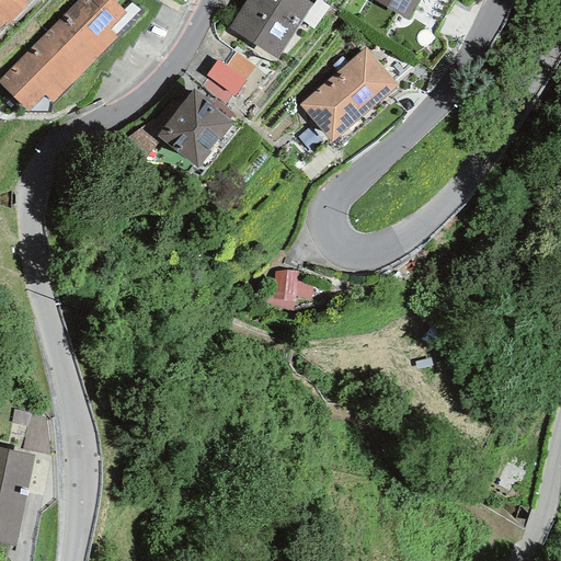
[(0,0),(0,26),(4,22),(8,25),(27,6),(24,3),(26,0),(0,0)]
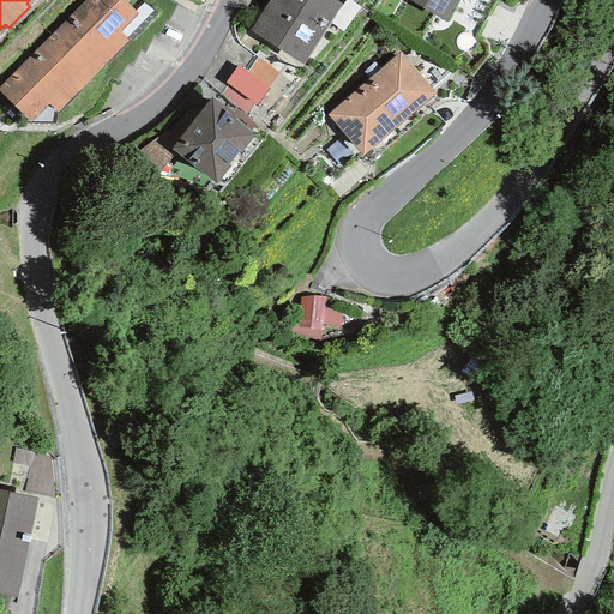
[(122,0),(85,0),(50,35),(94,78),(128,42),(119,32),(138,14),(122,0)]
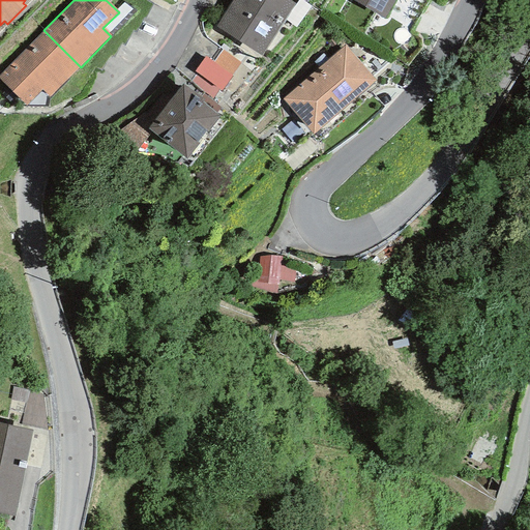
[(295,5),(288,0),(231,0),(214,26),(261,56),(285,20),(295,5)]
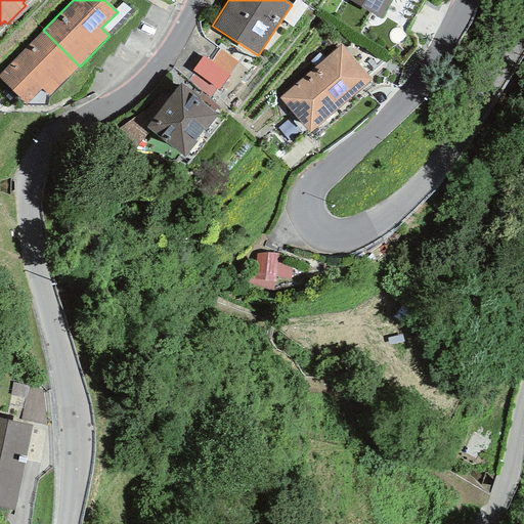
[(295,0),(292,5),(281,19),(293,27),(307,5),(299,0),(295,0)]
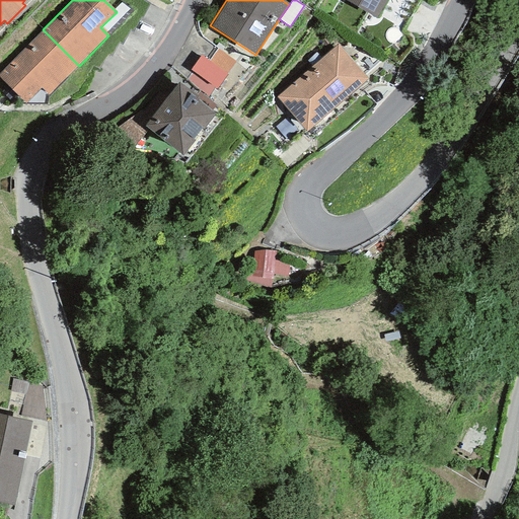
[(345,0),(376,18),(386,0),(345,0)]
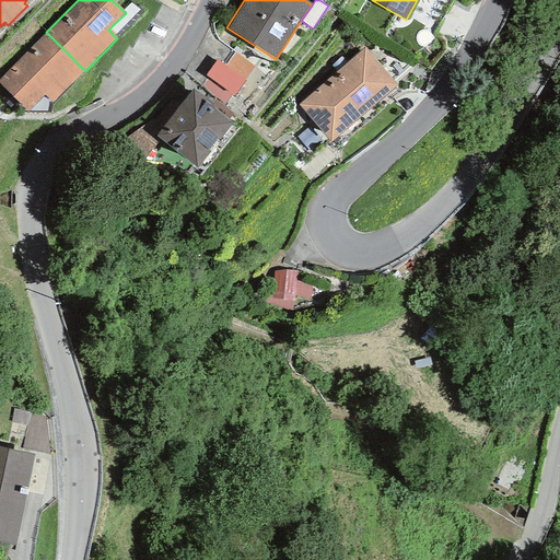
[(53,104),(85,71),(46,32),(0,78),(0,83),(27,111),(43,94),(53,104)]
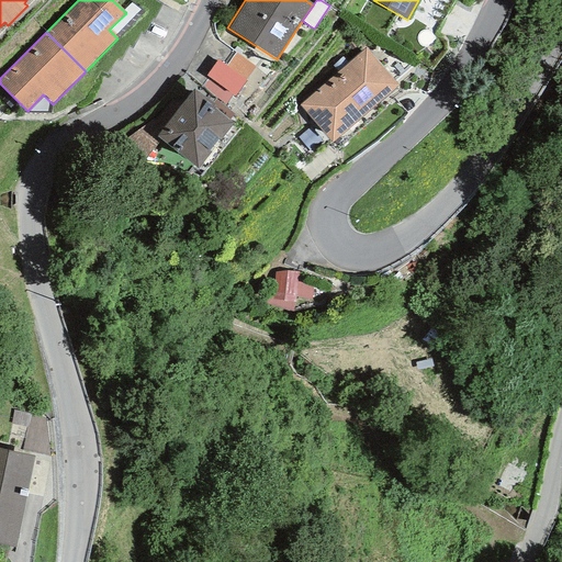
[(332,143),(398,86),(366,48),(300,104),(332,143)]
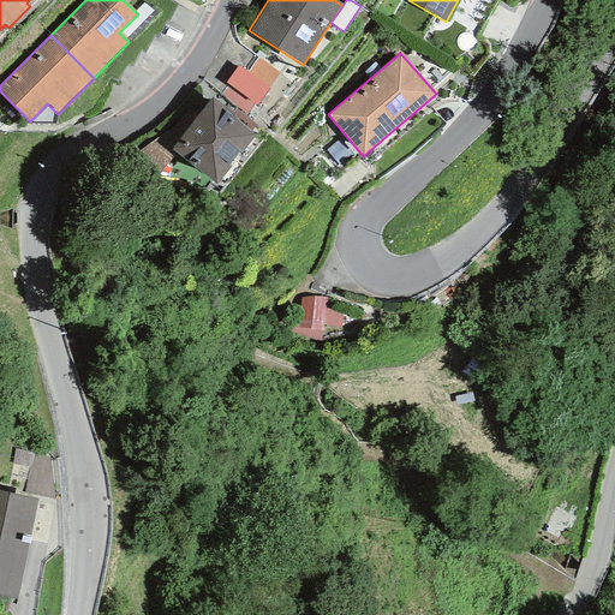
[(248,72),(268,88),(279,73),(258,58),(248,72)]
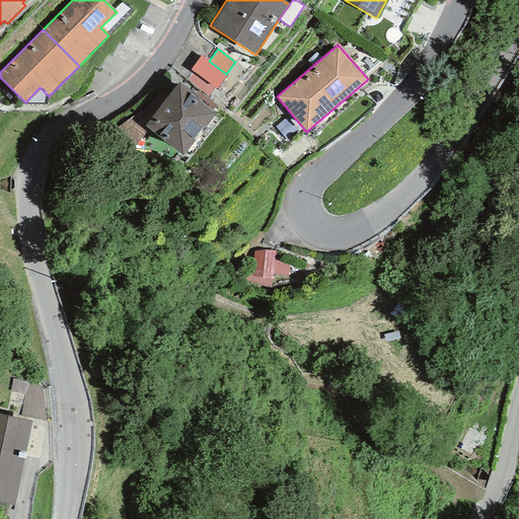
[(209,61),(201,55),(190,70),(193,72),(214,88),(216,90),(227,75),(226,74),(209,61)]
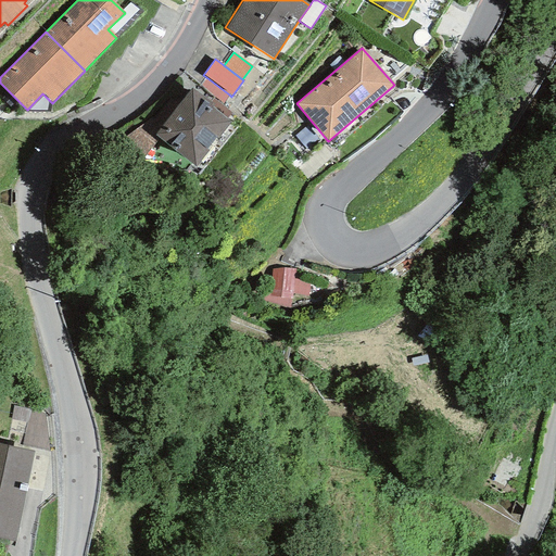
[(222,103),(229,95),(206,77),(200,87),(222,103)]
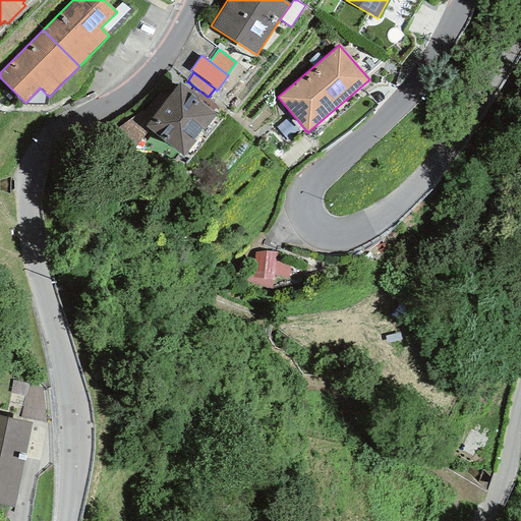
[(180,83),(145,126),(182,157),(218,114),(213,110),(195,97),(180,83)]
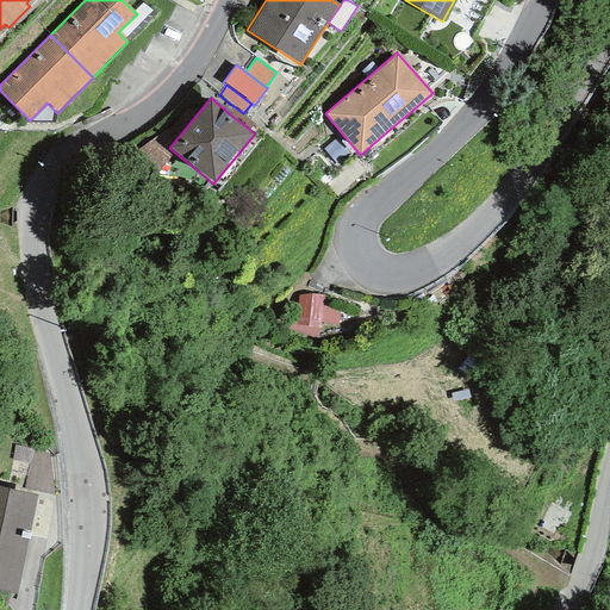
[(229,113),(249,129),(254,124),(234,107),(229,113)]
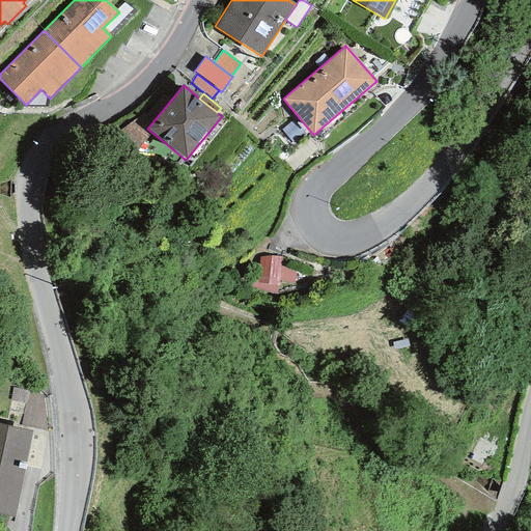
[(281,129),(291,142),(304,133),(292,119),(281,129)]
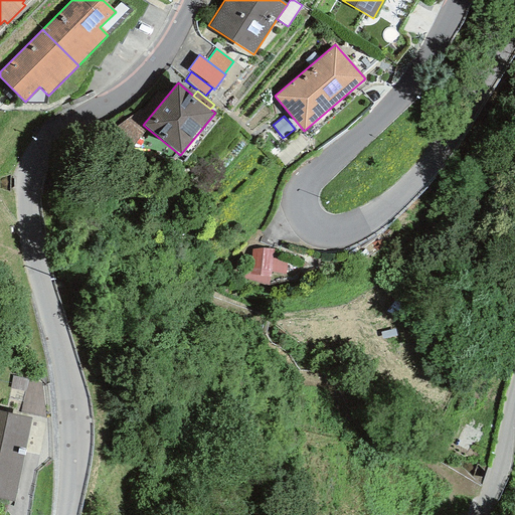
[(272,260),(274,243),(254,241),(249,276),(273,279),(274,268),(289,270),(290,263),(272,260)]
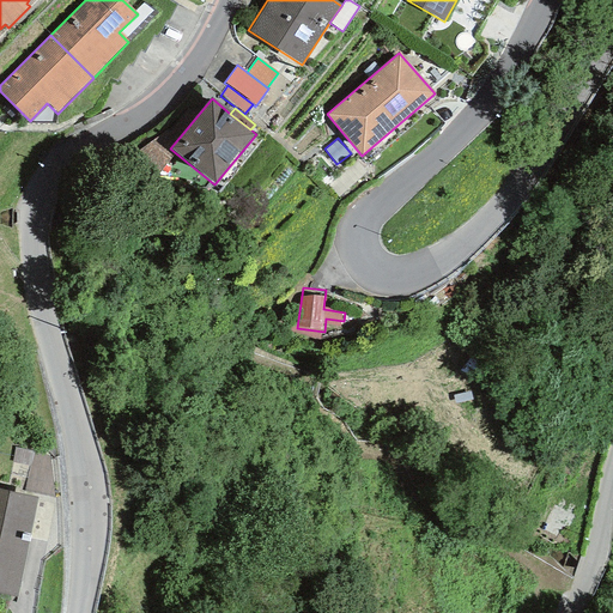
[(29,466),(32,451),(14,448),(12,462),(29,466)]
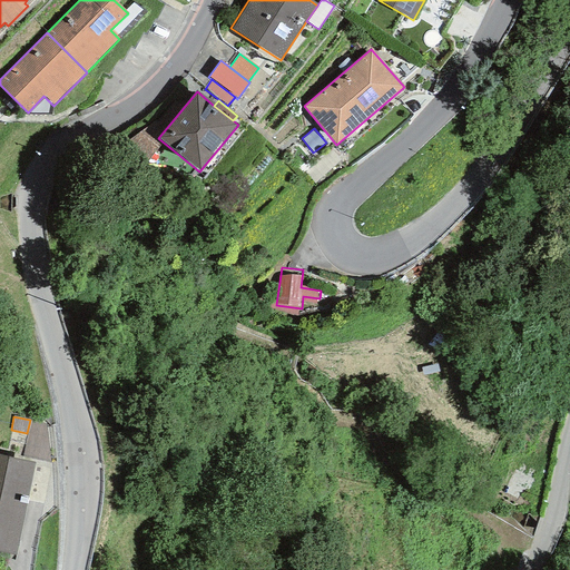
[(50,463),(46,424),(30,420),(27,433),(22,457),(50,463)]
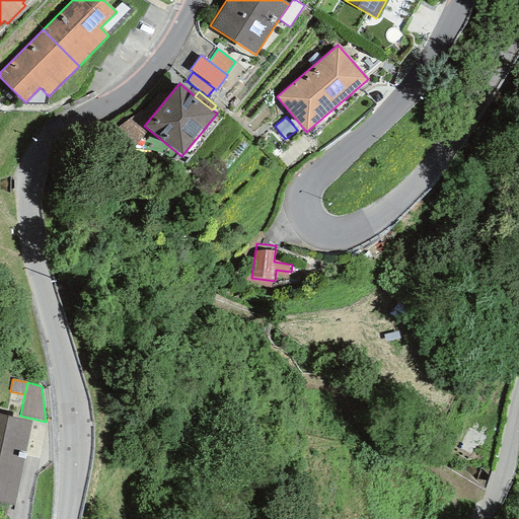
[(0,503),(14,506),(31,421),(0,415),(0,503)]
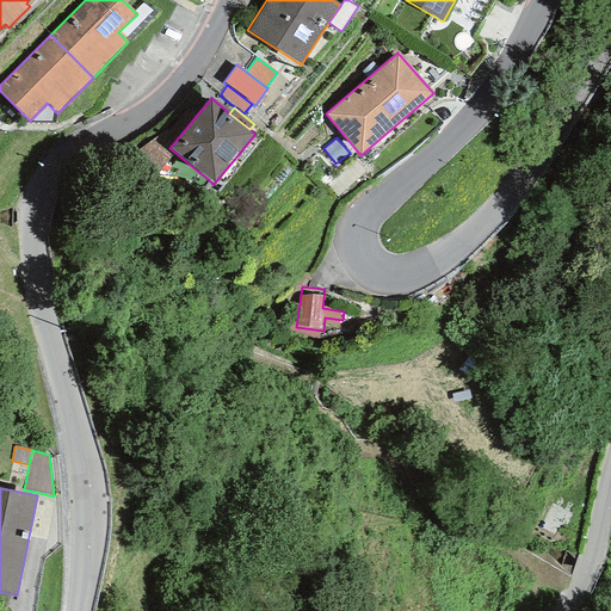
All buildings are outlined.
